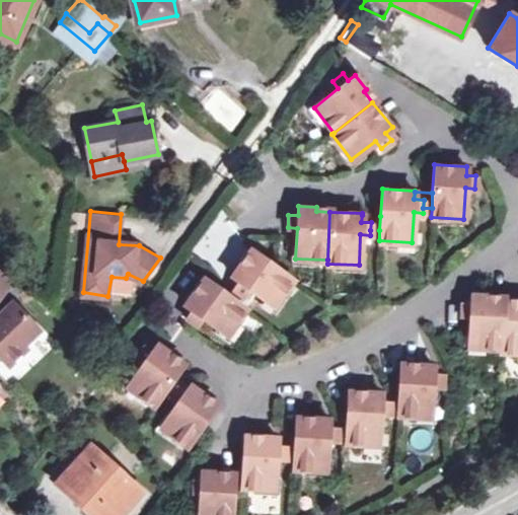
[(379,230),(380,216),(362,215),(361,222),(371,222),(370,230),(379,230)]
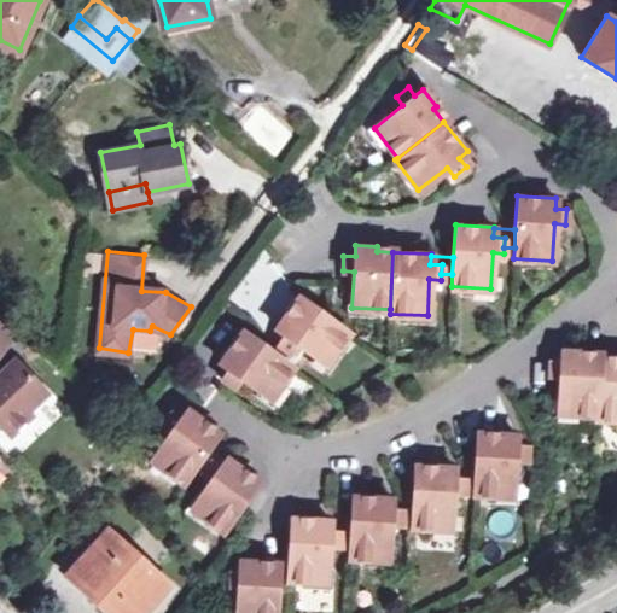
[(349,332),(298,296),(275,327),(277,328),(284,333),(278,343),(285,348),(290,351),(296,343),(326,363),(349,332)]
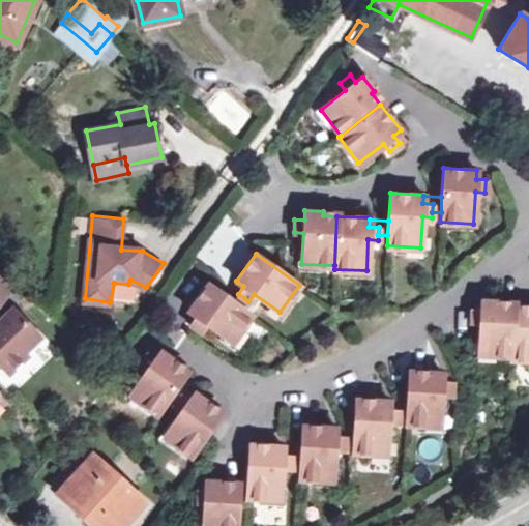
[(227,297),(239,305),(244,298),(238,294),(243,286),(237,282),(227,297)]
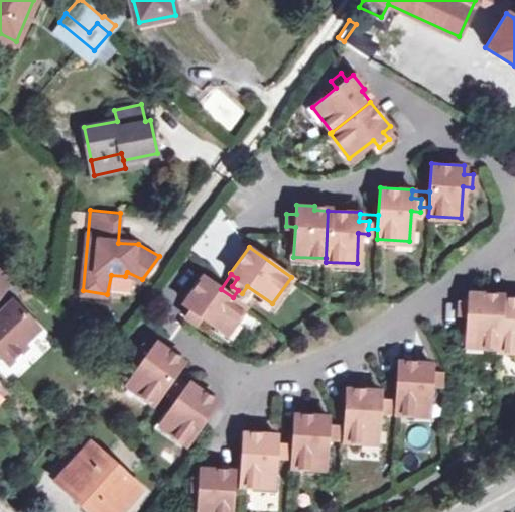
[(221,289),(202,275),(183,302),(190,307),(184,314),(195,323),(201,314),(225,333),(244,305),(233,297),(221,289)]
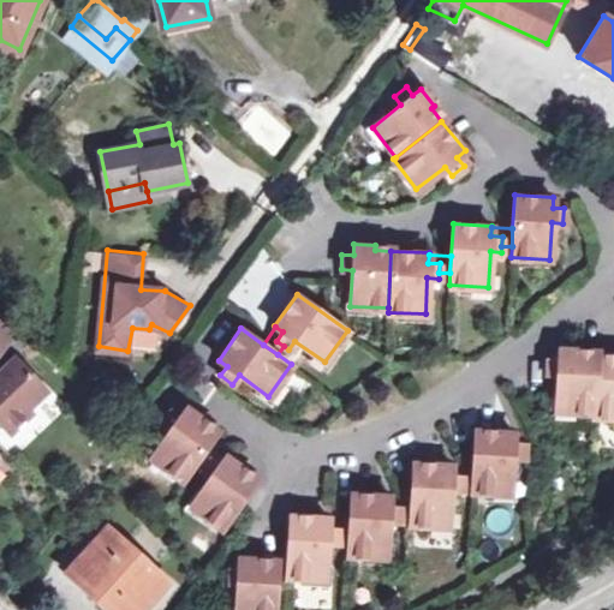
[(6,330),(0,338),(0,352),(13,336),(6,330)]
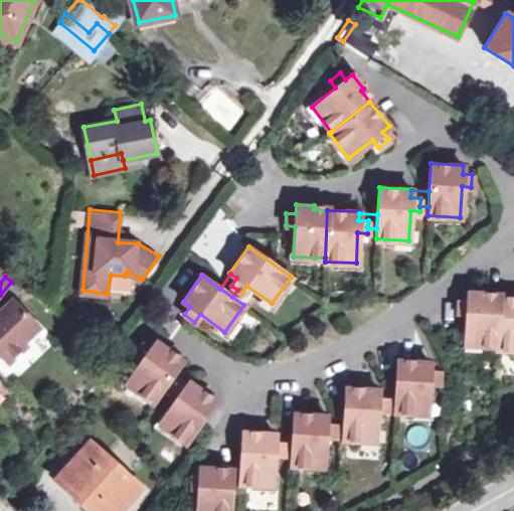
[(465,343),(496,345),(499,296),(486,296),(486,293),(468,292),(467,300),(458,300),(458,312),(467,313),(465,343)]
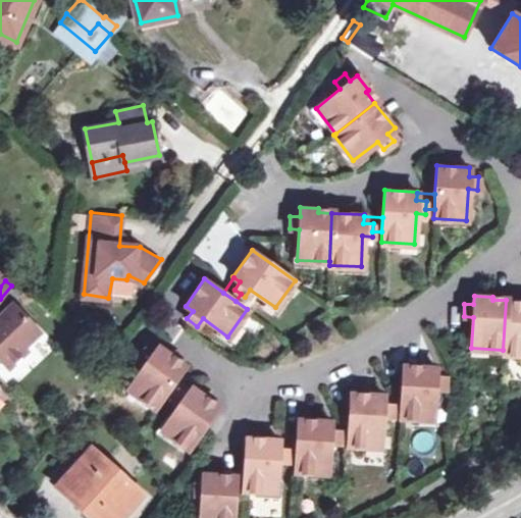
[(503,350),(503,353),(520,353),(520,301),(506,300),(503,350)]
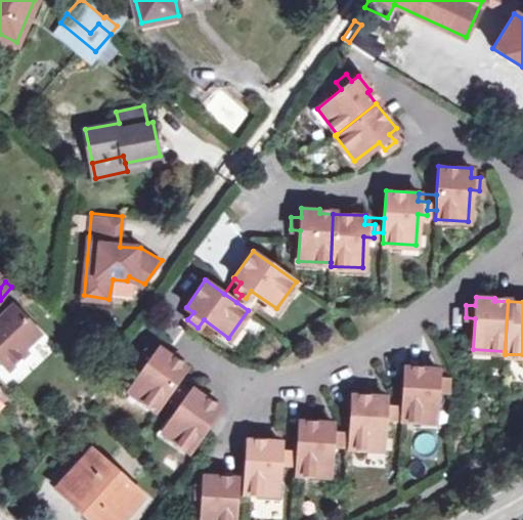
[(0,359),(7,366),(26,349),(23,346),(39,331),(11,305),(0,315),(0,359)]
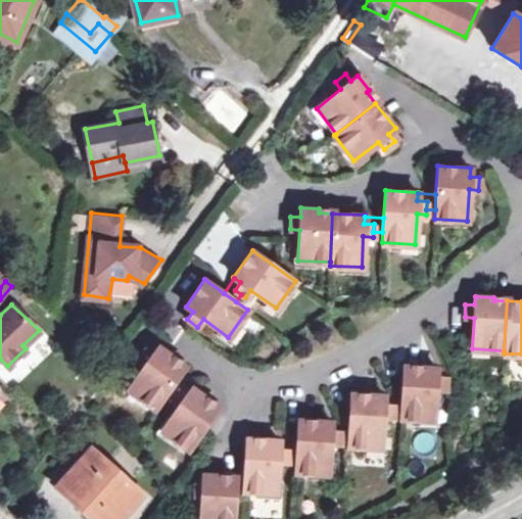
[(154,408),(185,365),(157,346),(152,354),(145,347),(138,359),(145,364),(127,388),(154,408)]
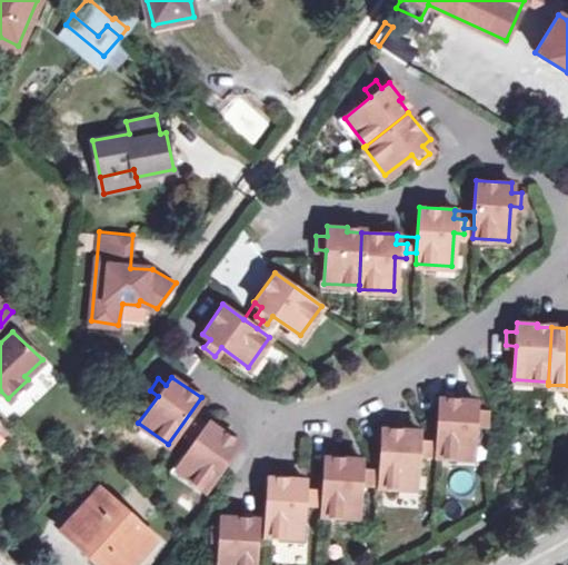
[(436,454),(471,456),(474,423),(484,423),(485,409),(475,408),(475,399),(439,397),(437,432),(436,448),(436,454)]
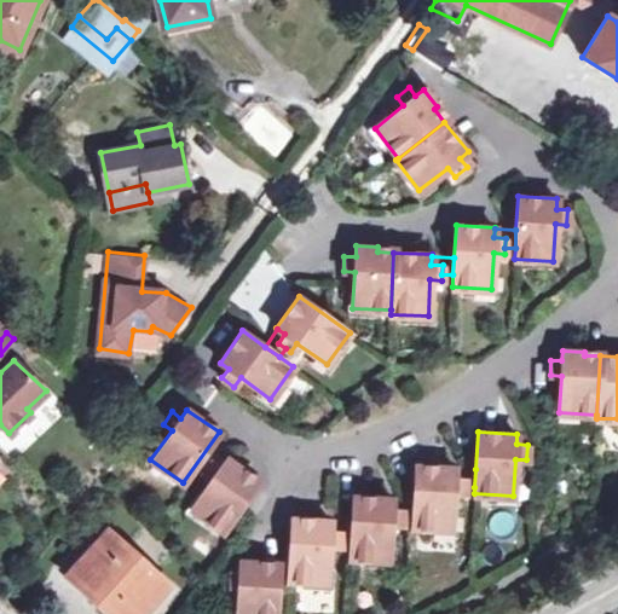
[(223,531),(258,481),(226,458),(220,467),(211,461),(202,473),(212,479),(190,508),(223,531)]
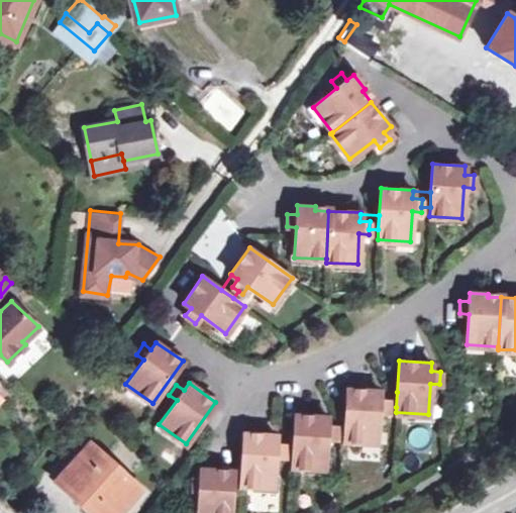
[(343,440),(377,442),(378,411),(388,412),(388,407),(388,399),(379,399),(380,391),(380,390),(346,388),(343,440)]
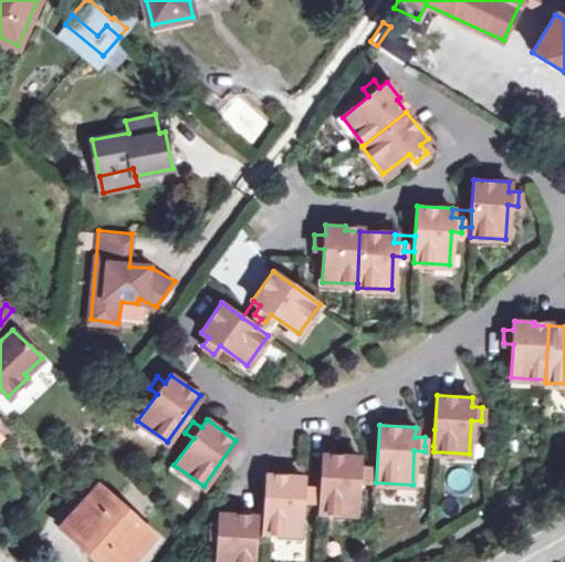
[(435,429),(416,428),(415,437),(425,437),(425,446),(433,446),(435,429)]
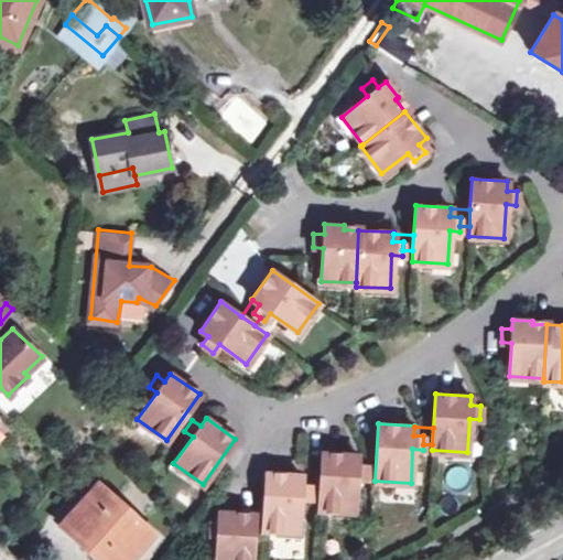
[(318,508),(354,512),(356,477),(366,478),(367,464),(357,464),(357,454),(322,452),(318,508)]
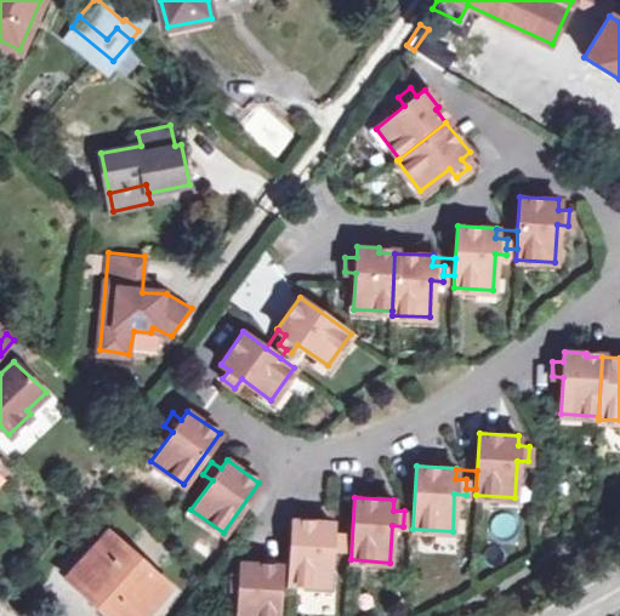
[(289,582),(328,585),(330,547),(341,548),(342,534),(331,532),(331,522),(293,519),(289,582)]
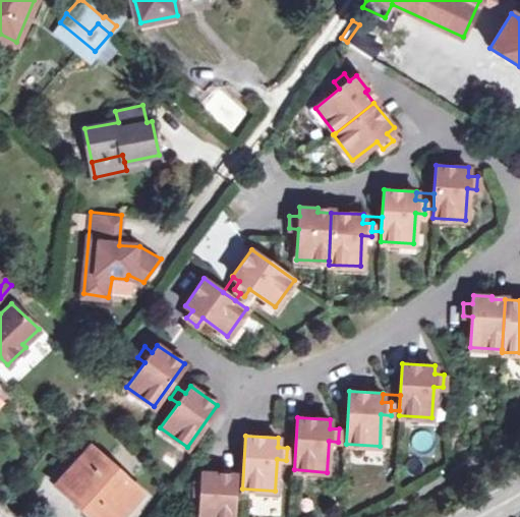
[(96,516),(117,516),(141,492),(97,451),(81,468),(78,466),(61,485),(96,516)]
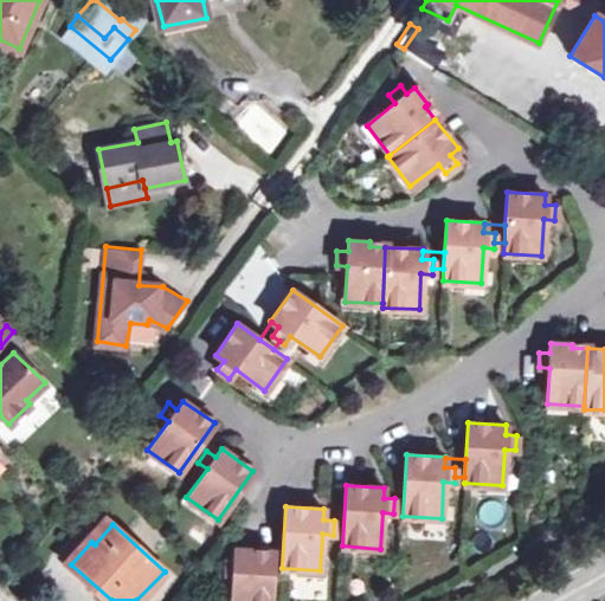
[(231,600),(270,600),(272,550),(235,549),(235,559),(226,559),(226,573),(233,574),(231,600)]
